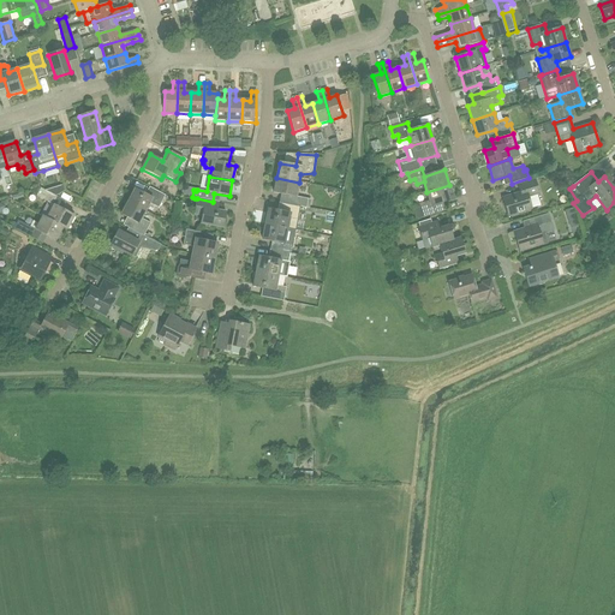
[(296,197),(299,183),(276,178),(274,193),(288,196),(287,204),(300,207),(306,208),(308,199),(296,197)]
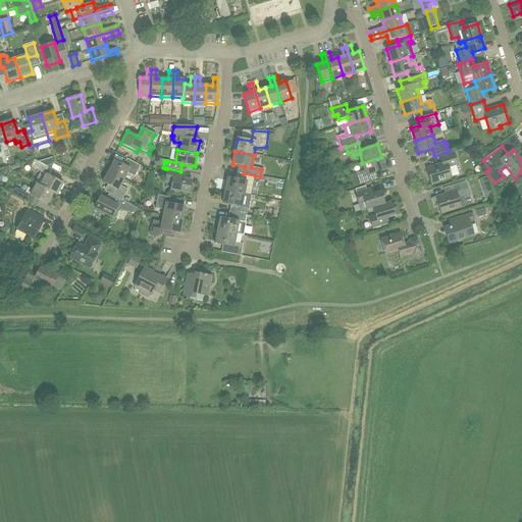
[(448,167),(458,164),(454,153),(440,157),(442,164),(436,166),(435,166),(427,168),(431,184),(440,180),(440,181),(452,177),(448,167)]
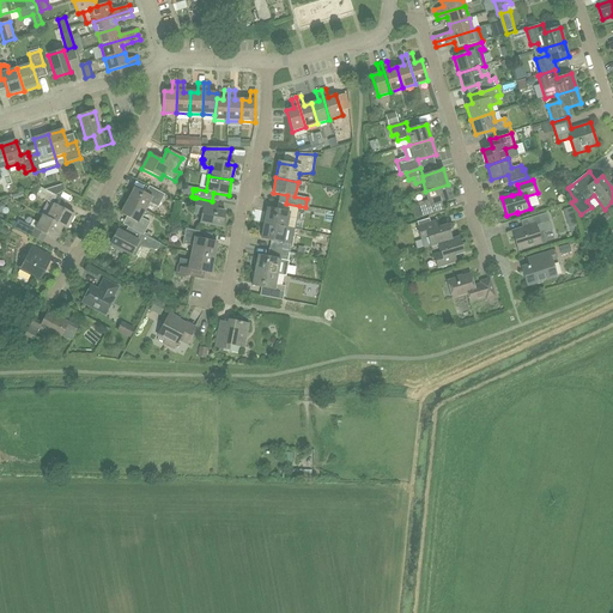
[(437,204),(453,199),(448,184),(425,192),(429,200),(418,204),(423,217),(439,212),(437,204)]
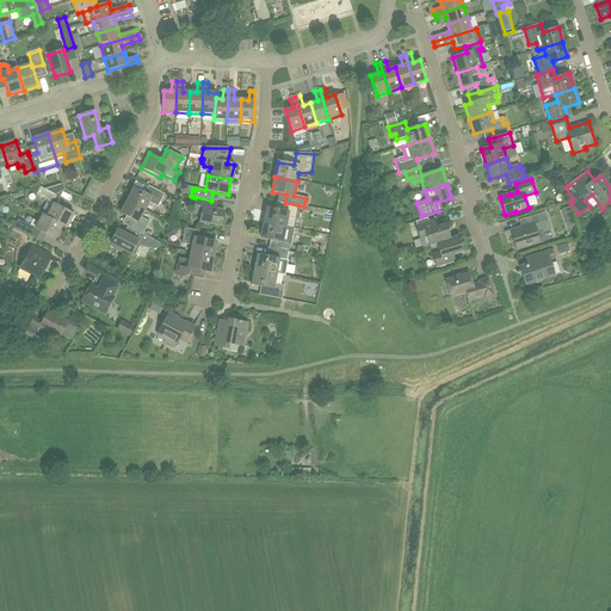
[(51,203),(56,196),(41,187),(36,195),(51,203)]
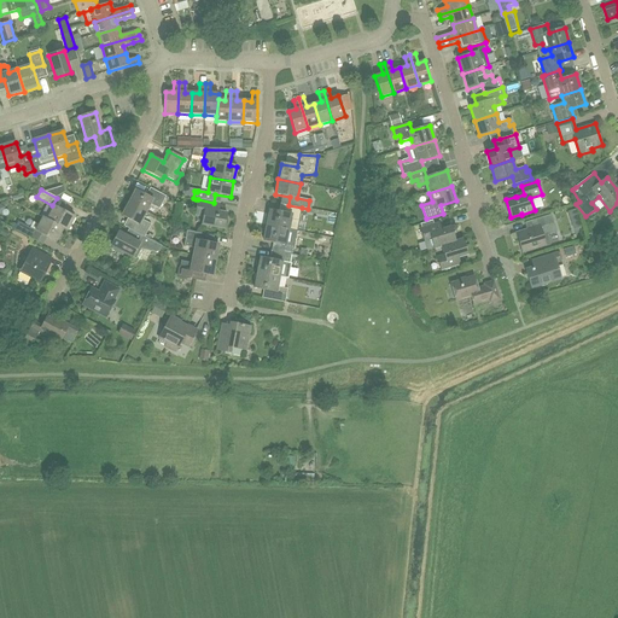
[(135,191),(128,203),(146,213),(150,205),(158,209),(165,197),(152,190),(149,198),(135,191)]
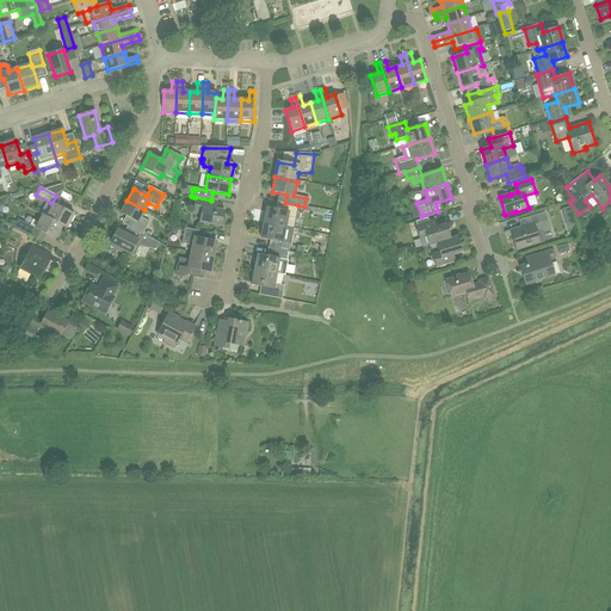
[(224,211),(217,210),(218,202),(211,201),(196,197),(192,214),(201,216),(199,222),(222,227),(224,211)]
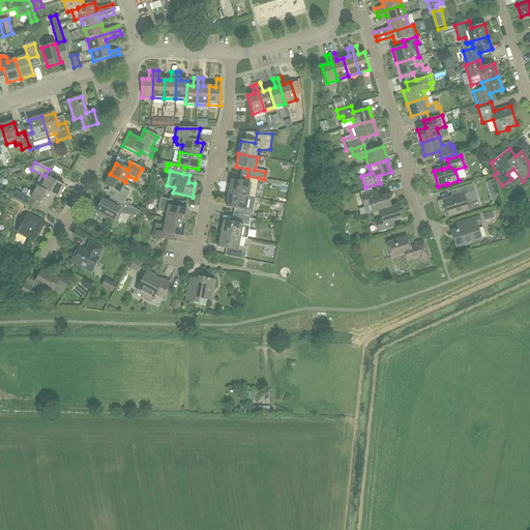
[(121,188),(125,182),(110,174),(105,185),(116,192),(113,198),(123,204),(129,193),(121,188)]
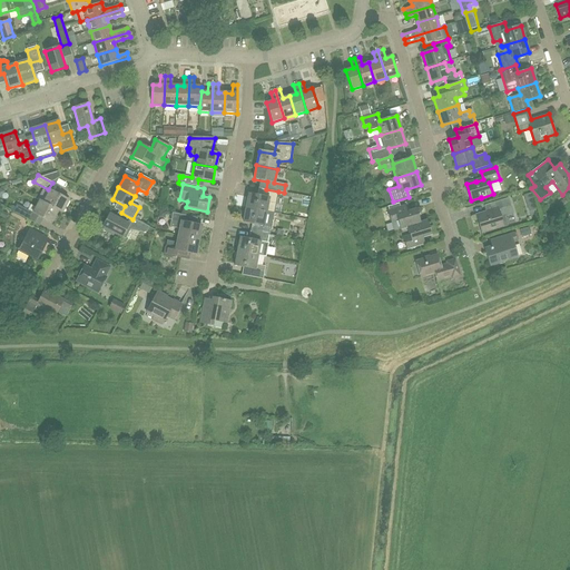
[(276,204),(278,192),(266,189),(264,189),(263,197),(248,194),(246,208),(266,213),(266,212),(274,214),(276,204)]
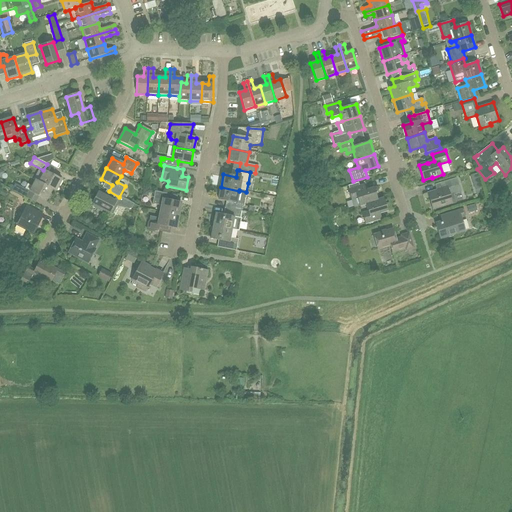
[(39,182),(52,189),(52,190),(56,192),(62,180),(45,171),(39,182)]
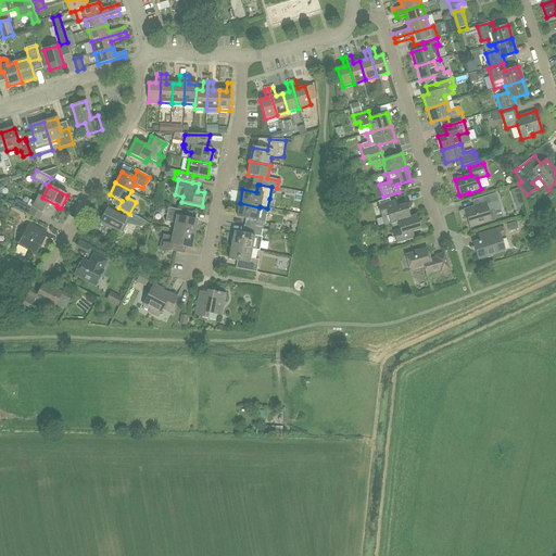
[(489,213),(501,210),(496,193),(478,199),(480,205),(464,211),(469,227),(491,219),(489,213)]
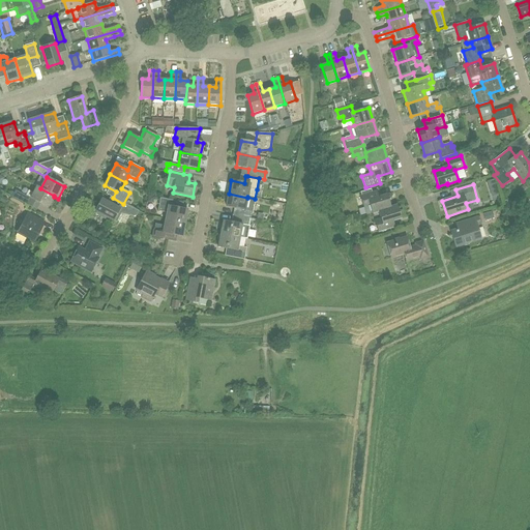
[(54,196),(40,188),(37,186),(34,193),(29,189),(26,196),(16,189),(12,197),(28,205),(31,199),(49,208),(54,197),(54,196)]
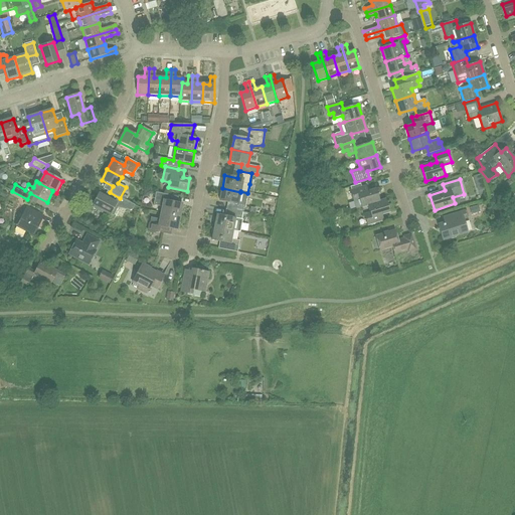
[(268,189),(274,192),(277,184),(271,181),(268,189)]
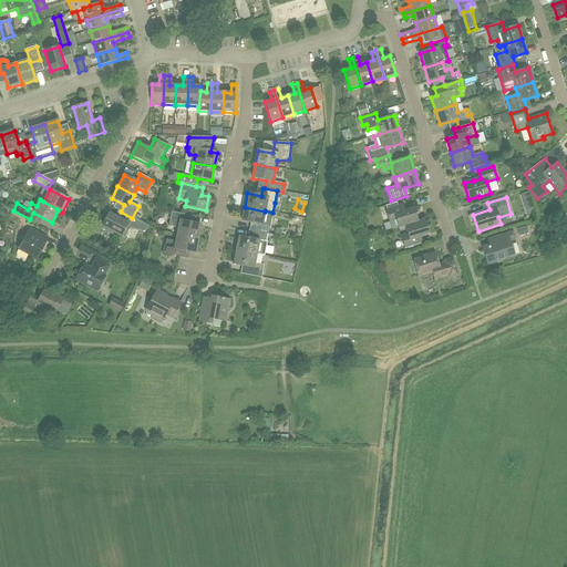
[(414,208),(405,210),(403,205),(387,209),(390,222),(397,219),(399,228),(405,226),(418,223),(418,222),(414,208)]
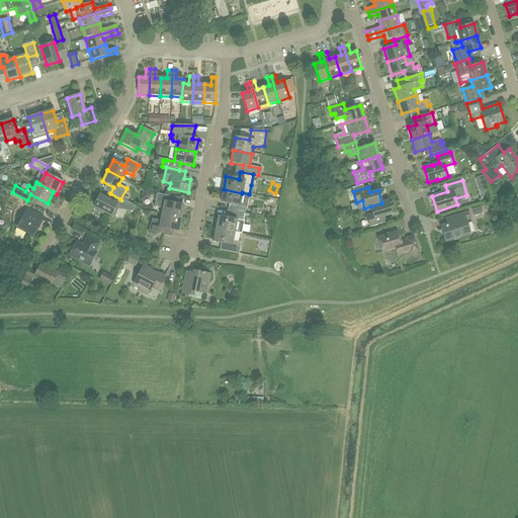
[(234,204),(233,211),(244,213),(245,214),(247,202),(241,201),(242,193),(224,189),(221,202),(234,204)]
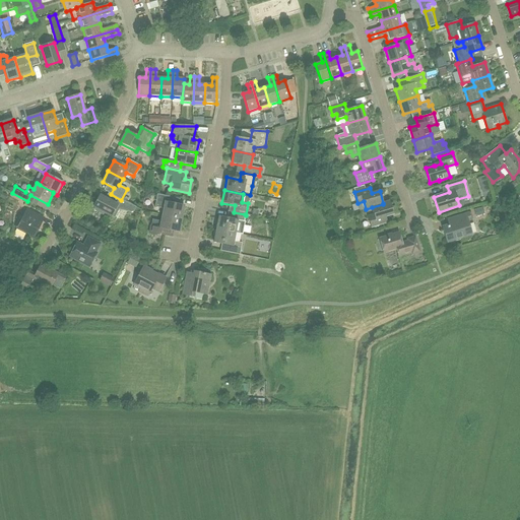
[(133,212),(135,207),(121,200),(111,194),(108,200),(100,195),(93,207),(95,209),(94,210),(103,215),(104,213),(111,217),(112,216),(114,217),(118,209),(128,211),(131,213),(133,212)]
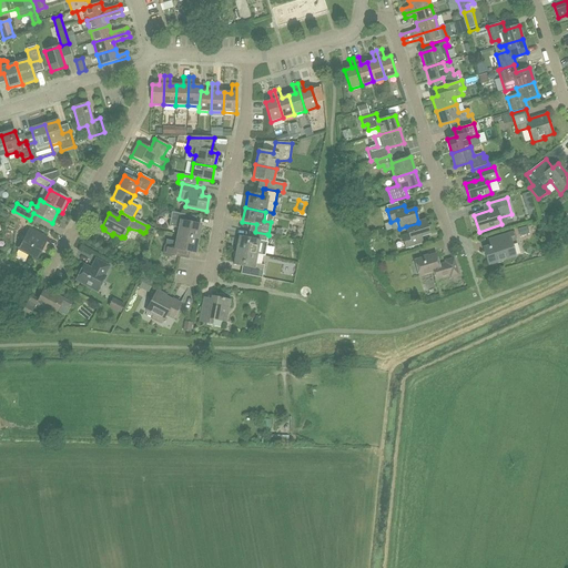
[(179,229),(178,235),(198,240),(201,225),(185,222),(186,215),(172,213),(169,226),(179,229)]
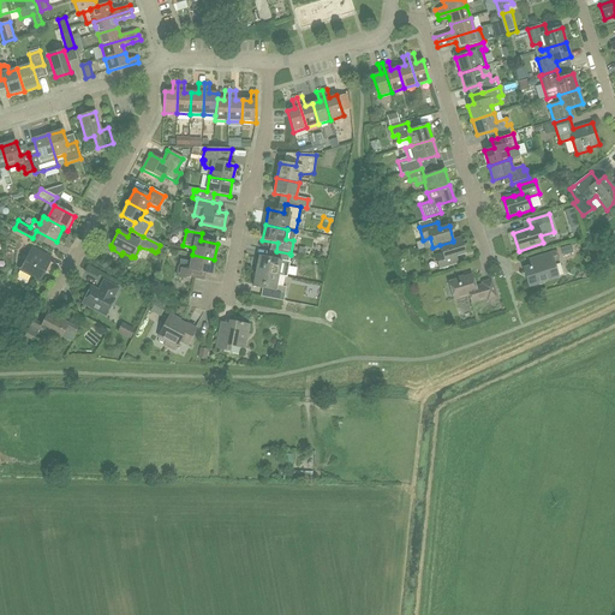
[(460,238),(453,240),(453,242),(440,245),(442,255),(435,256),(440,269),(458,263),(455,256),(465,254),(460,238)]
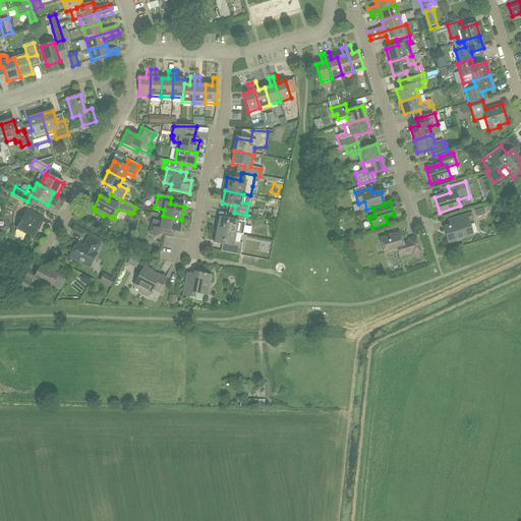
[(34,237),(44,219),(27,210),(17,229),(34,237)]
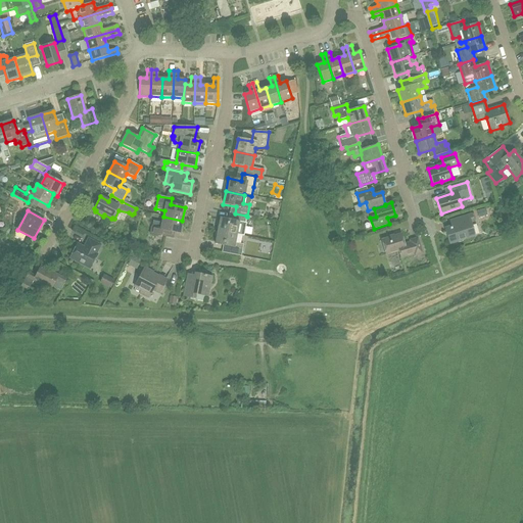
[(244,228),(246,216),(235,214),(234,214),(233,221),(220,218),(218,231),(236,235),(242,236),(244,228)]
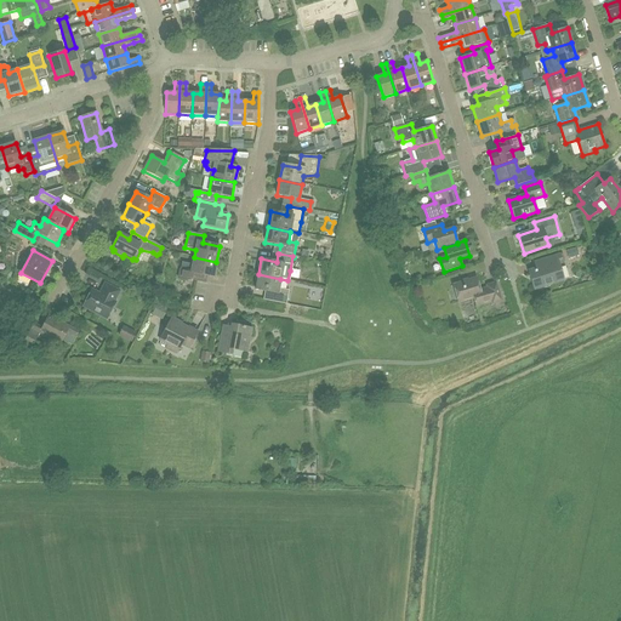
[(603,254),(597,257),(604,267),(610,263),(603,254)]
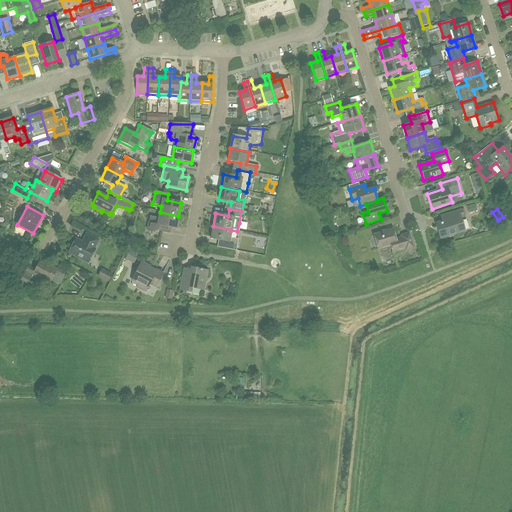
[(460,217),(464,216),(462,210),(449,214),(450,220),(437,224),(441,238),(464,230),(460,217)]
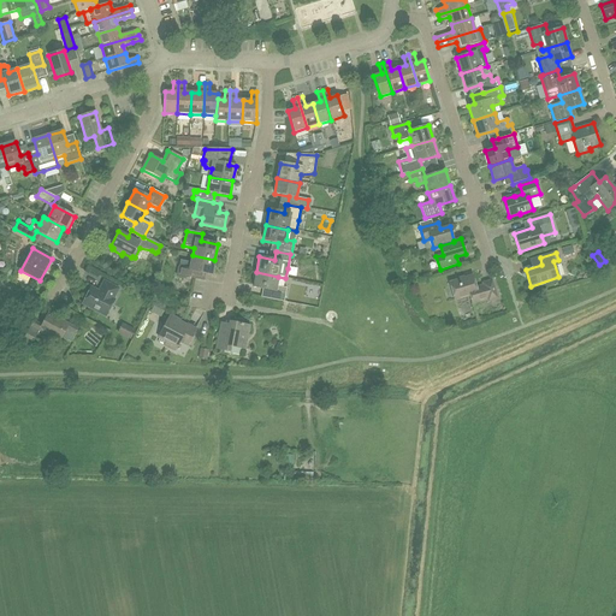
[(189,278),(193,278),(205,280),(206,273),(212,274),(214,260),(193,255),(190,262),(181,260),(177,277),(189,279),(189,278)]
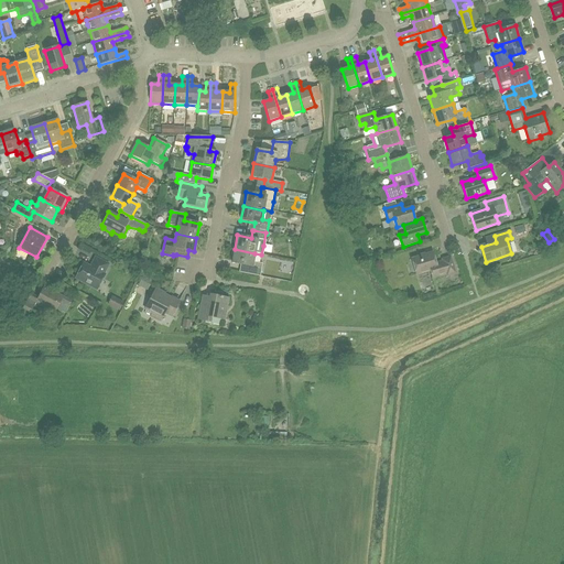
[(253,262),(255,253),(235,249),(231,263),(246,266),(243,273),(260,277),(262,264),(253,262)]
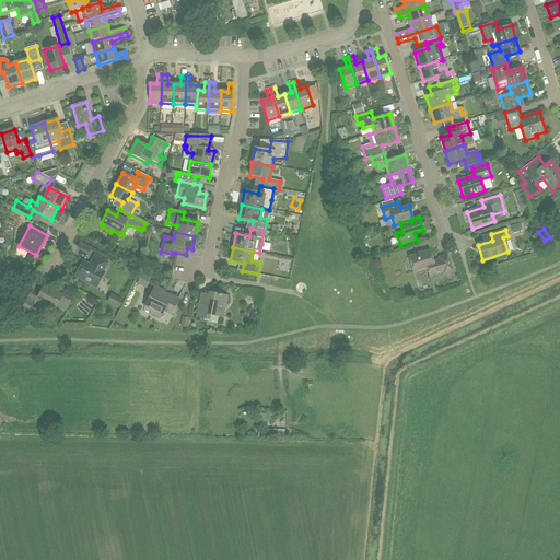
[(439,258),(440,260),(433,263),(430,251),(409,257),(413,273),(428,269),(430,277),(443,272),(444,275),(453,271),(447,255),(439,258)]
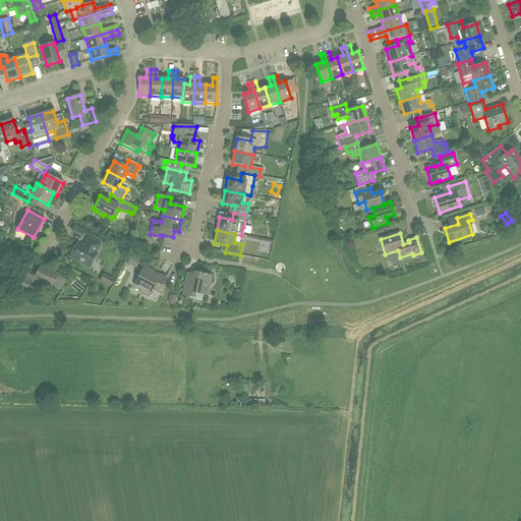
[(96,252),(101,244),(88,237),(83,246),(77,243),(69,257),(90,268),(97,253),(96,252)]
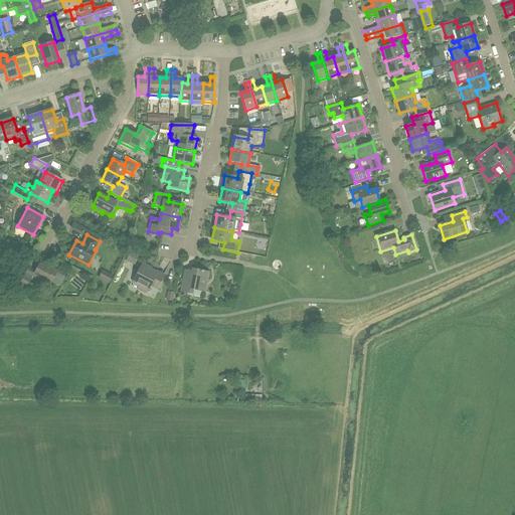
[(57,271),(40,262),(35,273),(27,269),(22,280),(29,284),(33,276),(50,285),(52,281),(59,285),(64,275),(57,271)]
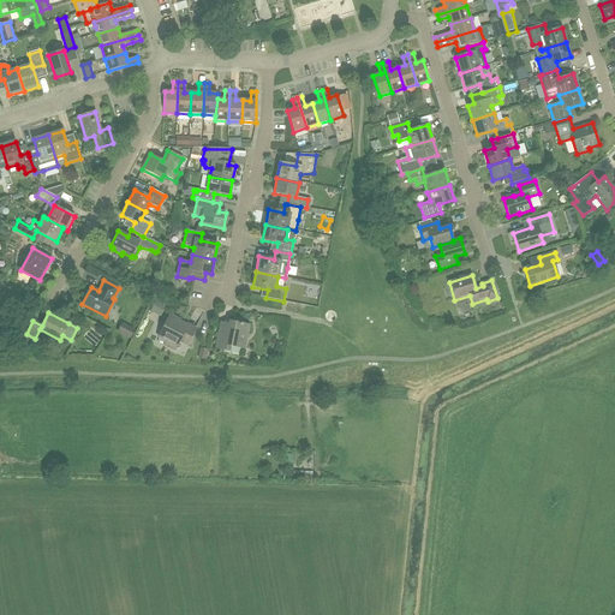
[(171,316),(162,333),(159,340),(175,350),(179,341),(186,346),(196,329),(171,316)]
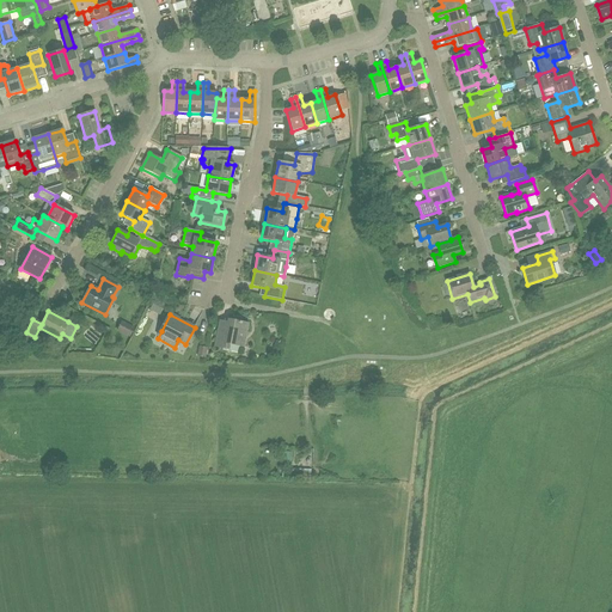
[(244,347),(248,324),(228,320),(227,331),(219,329),(216,347),(228,349),(230,344),(244,347)]
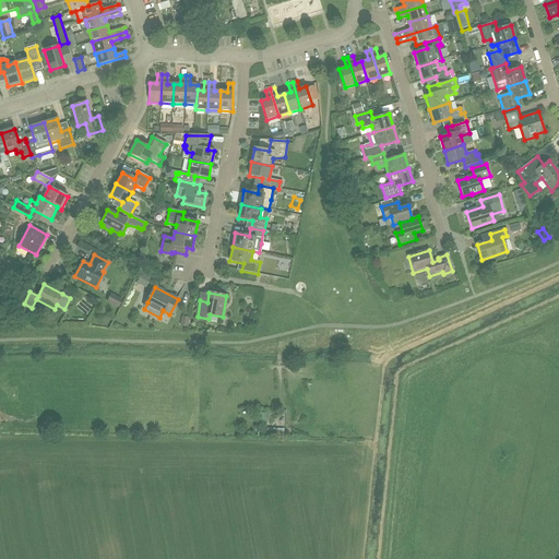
[(108,295),(106,300),(117,305),(119,299),(108,295)]
